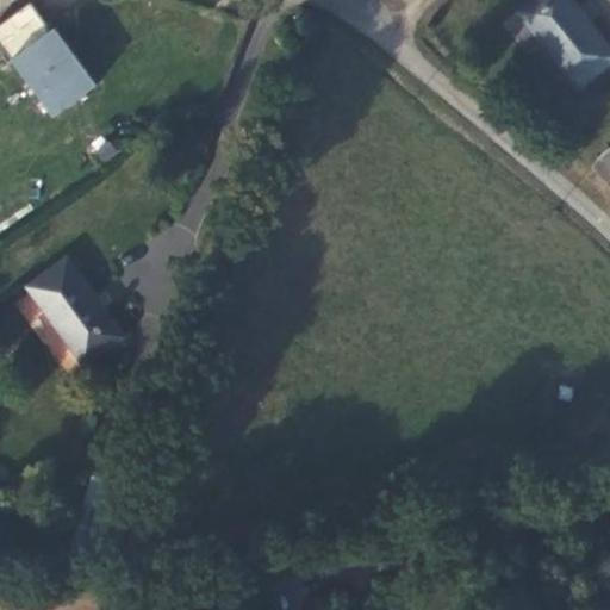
[(578,88),(609,62),(609,49),(571,0),(531,0),(517,12),(578,88)]
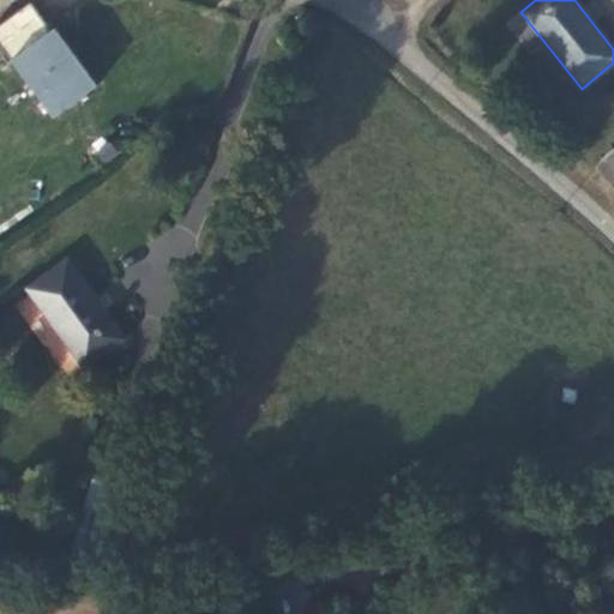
[(48,122),(98,86),(55,28),(52,31),(31,2),(25,7),(2,24),(5,28),(12,38),(0,47),(0,52),(7,62),(5,65),(18,82),(19,80),(37,104),(36,106),(48,122)]
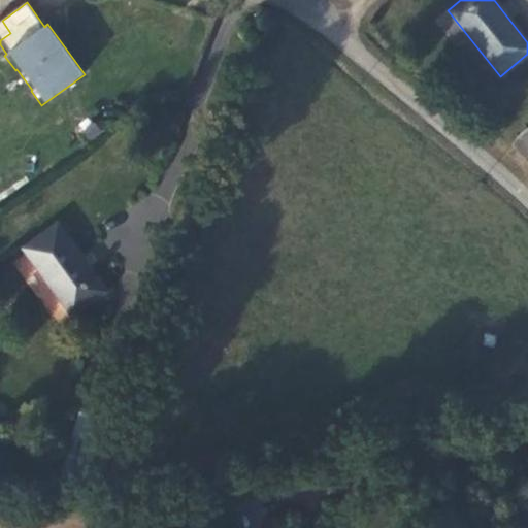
[(0,26),(0,40),(10,33),(4,24),(0,26)]
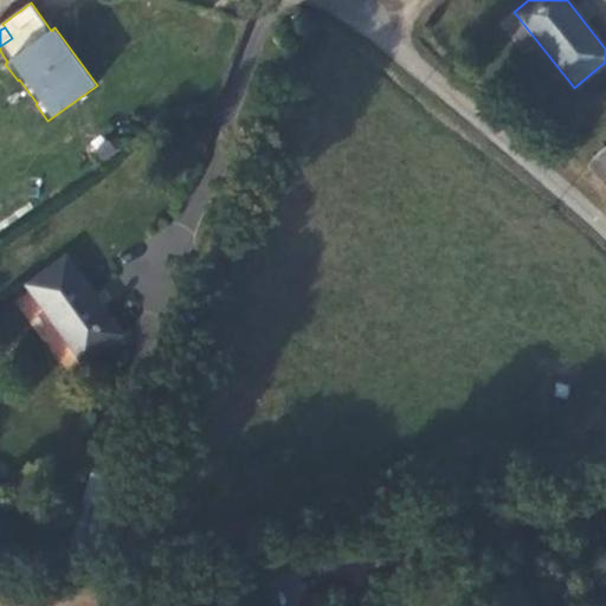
[(103,156),(113,148),(102,135),(92,143),(103,156)]
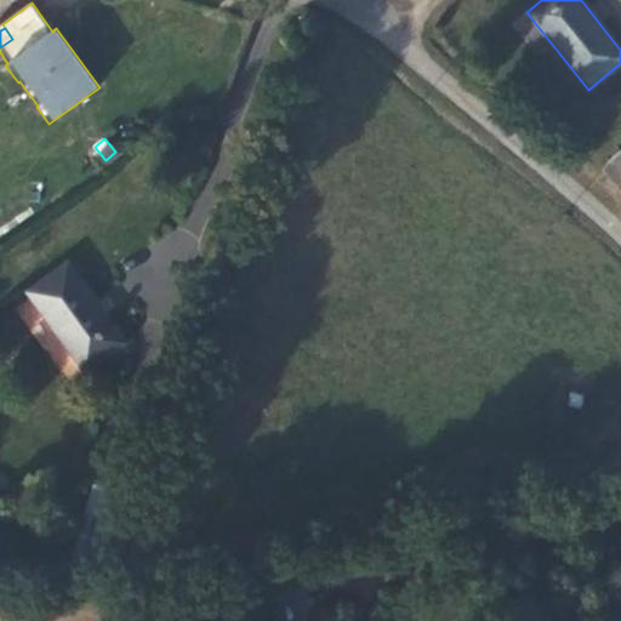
[(620,151),(603,169),(620,186),(620,151)]
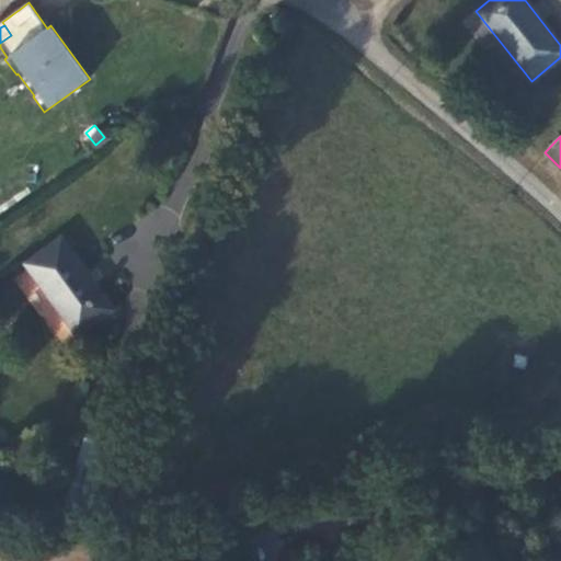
[(25,262),(77,334),(113,309),(61,237),(25,262)]
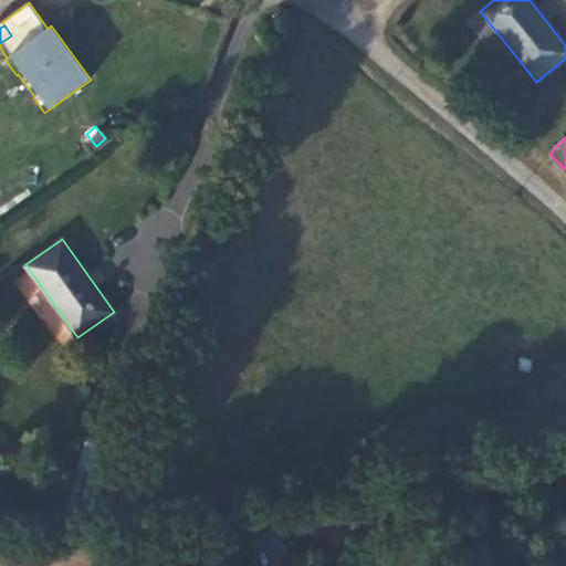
[(81,531),(83,524),(90,506),(101,510),(119,452),(85,441),(60,524),(81,531)]
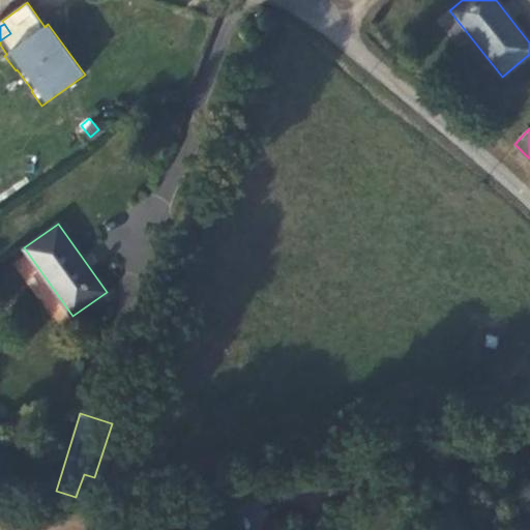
[(78,491),(89,495),(94,477),(84,474),(78,491)]
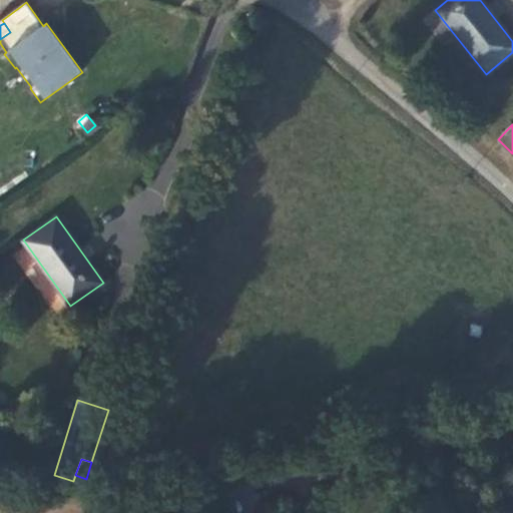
All buildings are outlined.
